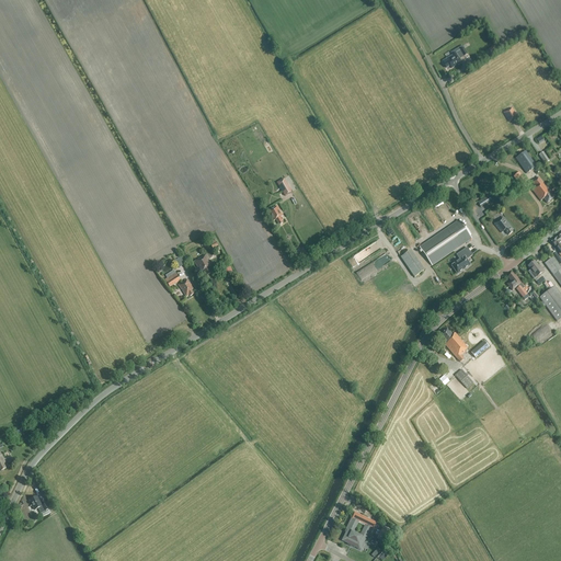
[(459,52),(464,57),(468,55),(464,48),(461,46),(450,53),(453,55),(443,61),(444,65),(446,69),(450,67),(451,69),(462,63),(456,54),(459,52)]
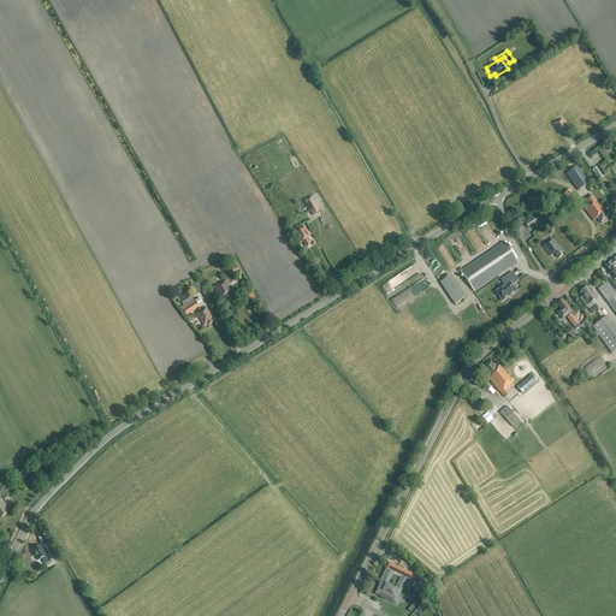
[(560,134),(568,129),(562,119),(554,124),(560,134)]
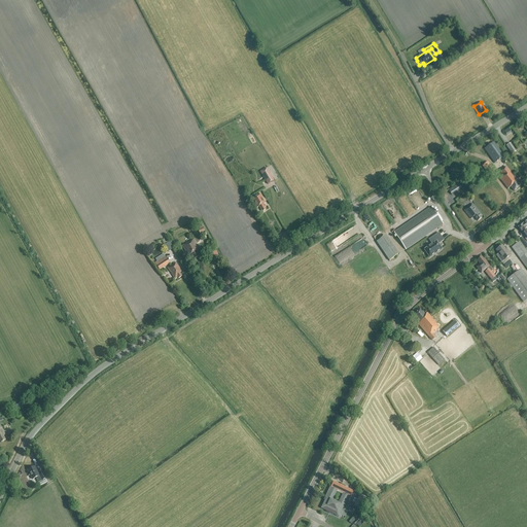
[(485,149),(494,163),(504,156),(494,142),(485,149)]
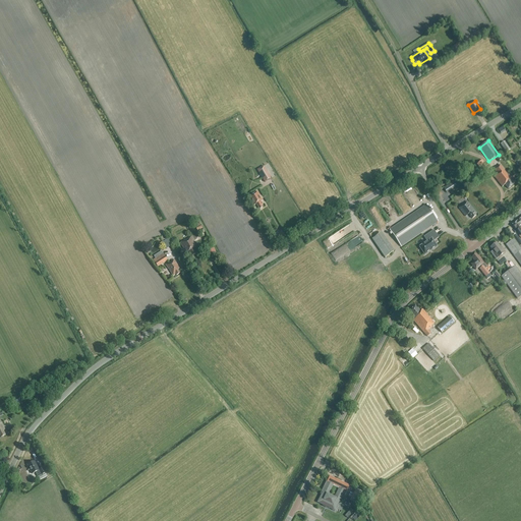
[(504,142),(501,146),(506,154),(510,151),(504,142)]
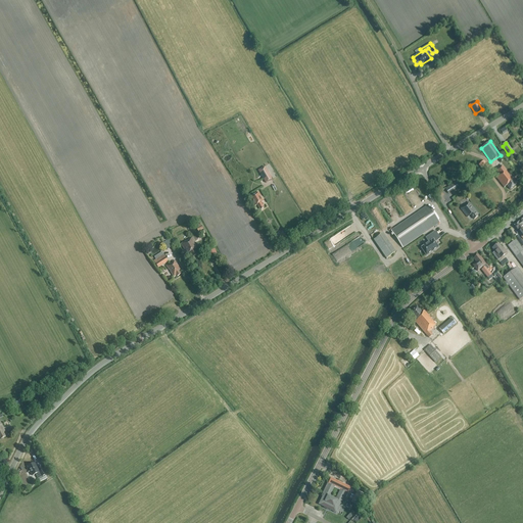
[(491,170),(484,160),(479,164),(486,174),(491,170)]
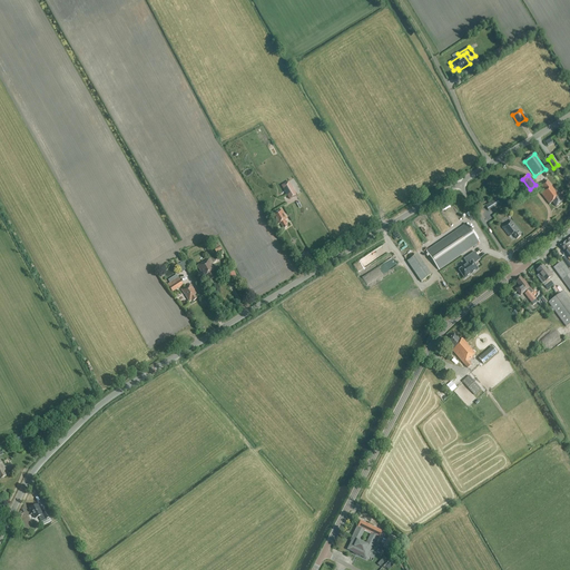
[(561,199),(558,195),(546,180),(544,180),(546,182),(540,186),(543,189),(540,193),(549,205),(552,203),(556,207),(562,202),(560,199),(561,199)]
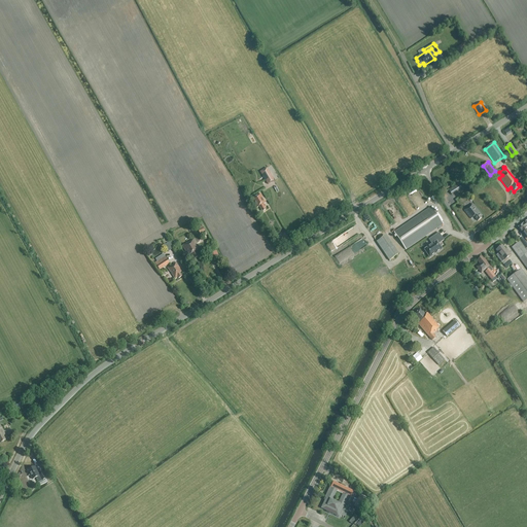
[(274,181),(267,168),(260,172),(268,184),(274,181)]
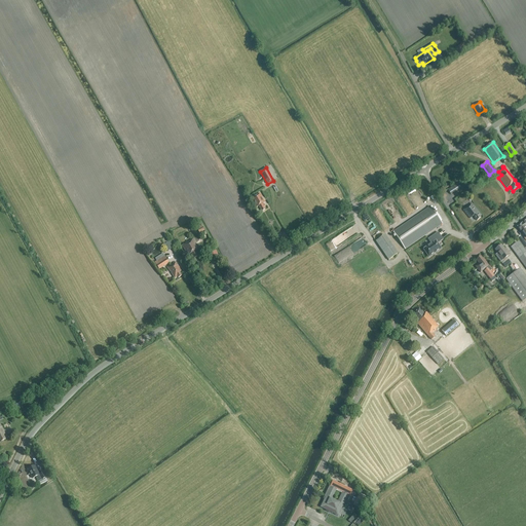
[(448,189),(451,194),(461,188),(458,183),(448,189)]
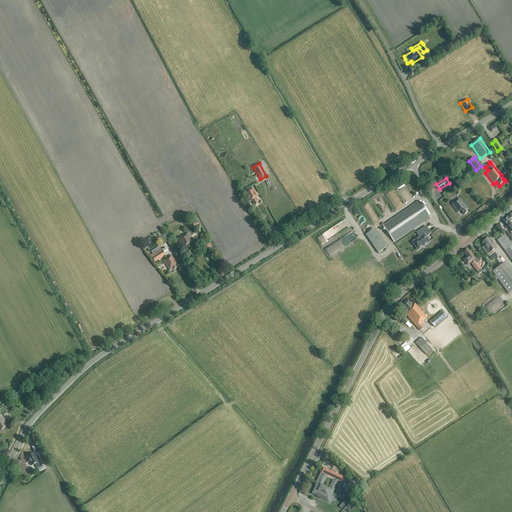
[(258,201),(256,198),(258,197),(252,188),(244,194),(249,202),(252,201),(254,205),(258,203),(257,202),(258,201)]
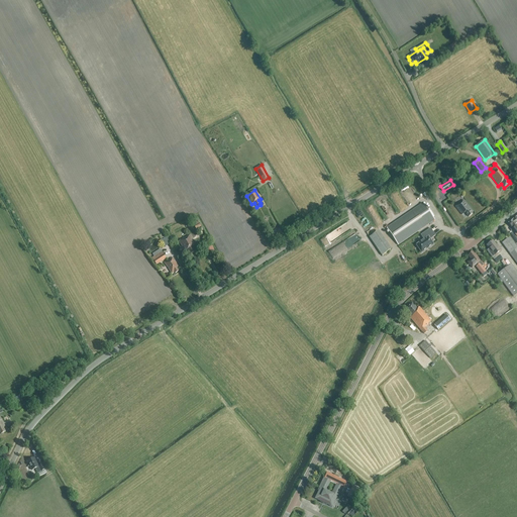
[(473,212),(463,200),(455,207),(461,215),(464,212),(469,217),(473,214),(472,213),(473,212)]
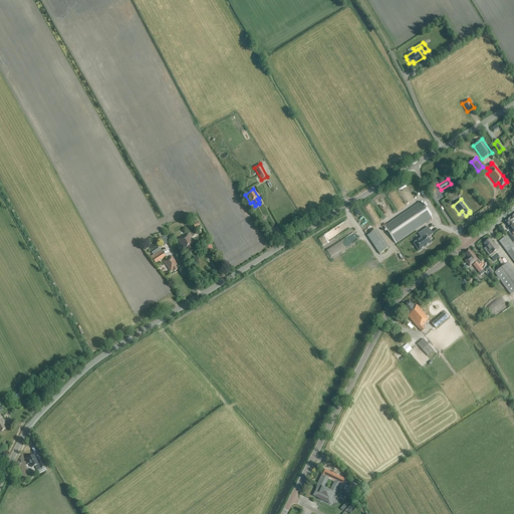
[(421,202),(384,227),(396,244),(424,225),(432,219),(421,202)]
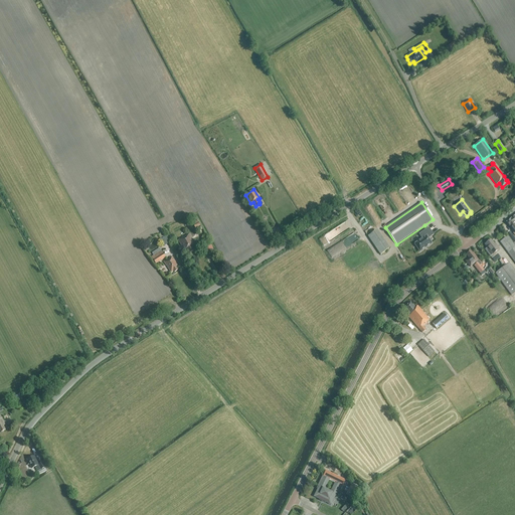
[(387,248),(377,228),(367,233),(378,253),(387,248)]
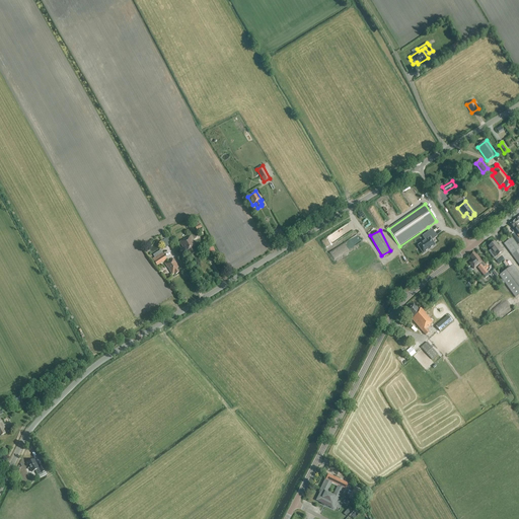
[(437,237),(432,230),(423,236),(426,241),(419,246),(423,253),(435,245),(432,240),(437,237)]
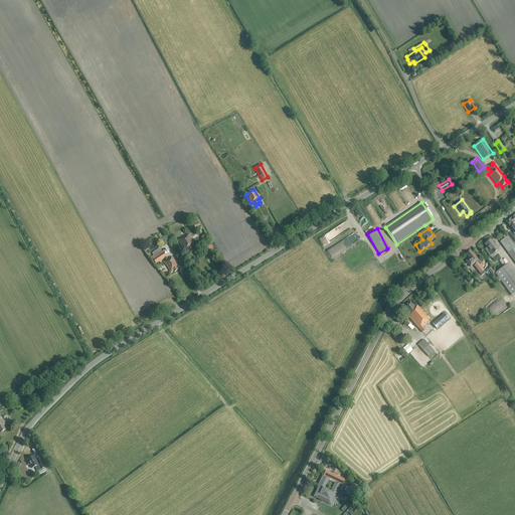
[(195,250),(193,245),(194,244),(190,238),(192,237),(190,234),(179,239),(184,249),(187,248),(190,253),(195,250)]
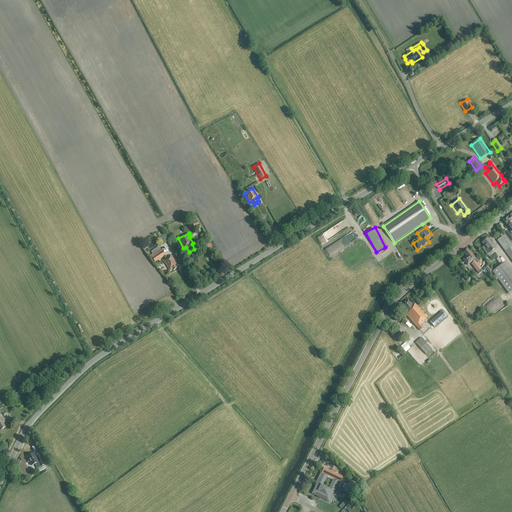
[(511,244),(505,234),(497,241),(511,261),(511,244)]
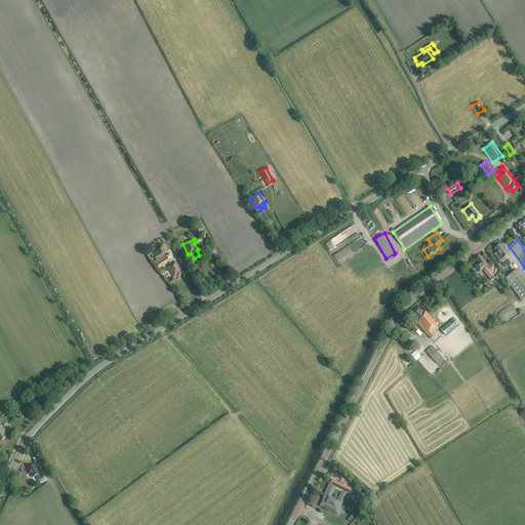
[(167,251),(173,248),(169,241),(164,244),(167,251)]
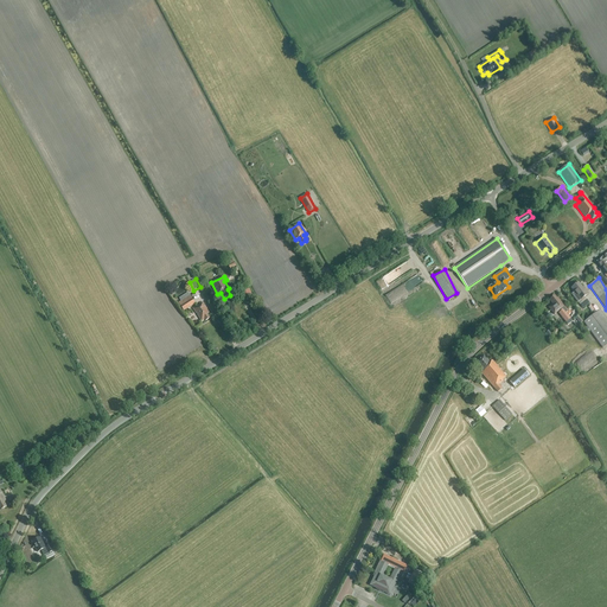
[(572,288),(575,292),(572,294),(577,302),(579,302),(582,308),(589,302),(585,298),(588,294),(586,291),(585,291),(579,283),(572,288)]
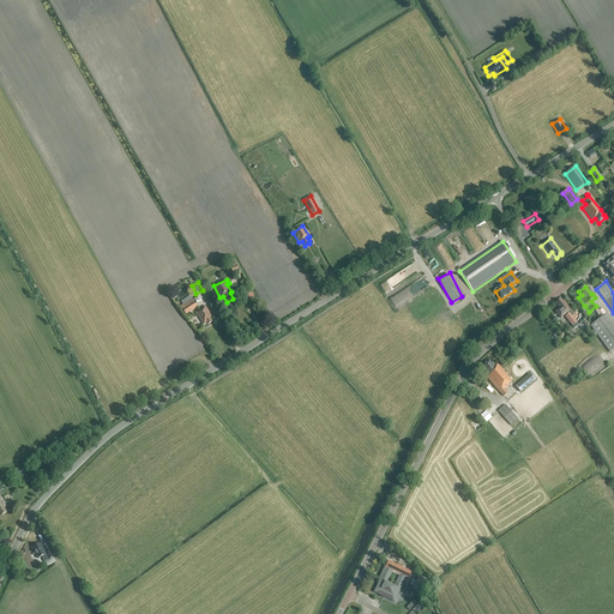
[(180,307),(186,315),(198,307),(191,296),(181,302),(184,305),(180,307)]
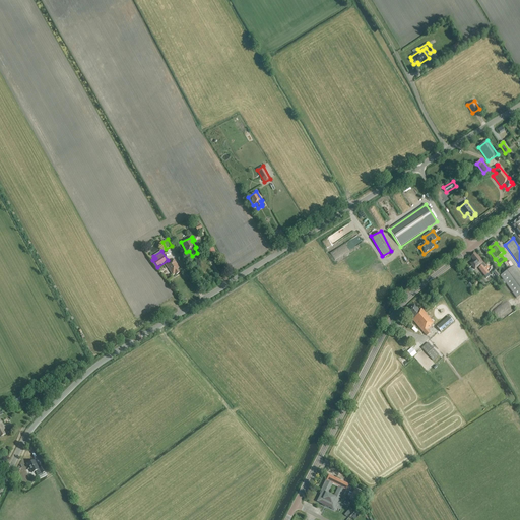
[(470,257),(473,261),(470,264),(474,270),(483,263),(478,256),(477,256),(475,254),(473,255),(472,255),(471,256),(471,257),(470,257)]
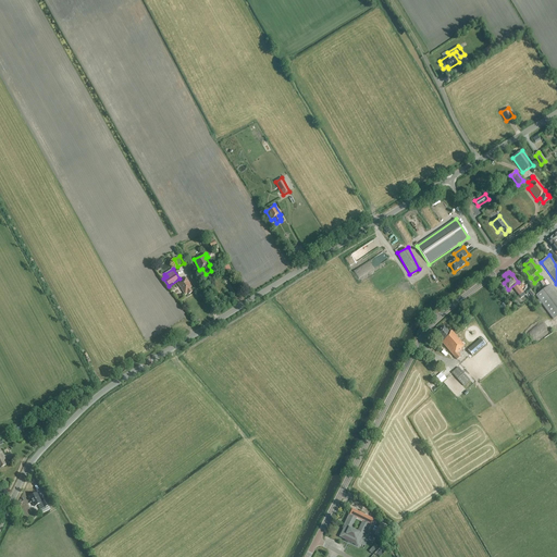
[(188,295),(193,292),(190,288),(193,287),(186,277),(177,284),(185,295),(188,293),(188,295)]
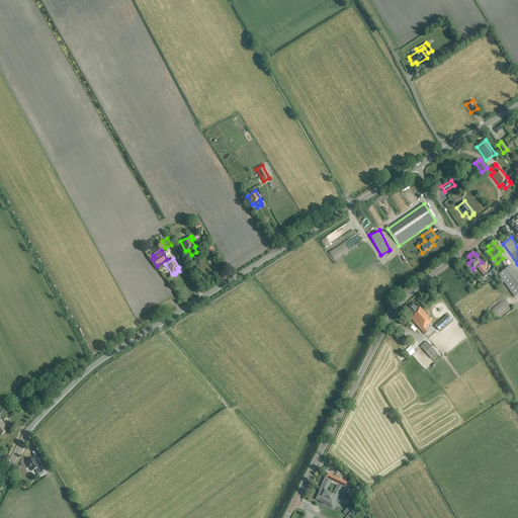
[(477,267),(485,277),(488,274),(487,272),(488,272),(481,264),(477,267)]
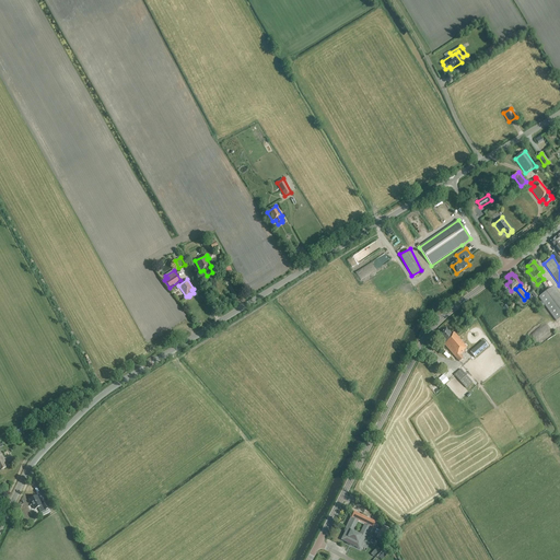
[(559,317),(559,293),(553,286),(539,296),(557,321),(559,317)]
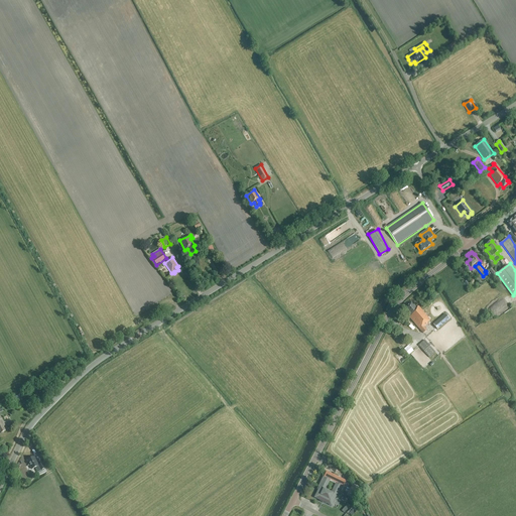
[(411,303),(404,309),(409,315),(408,316),(420,331),(423,334),(427,330),(424,327),(428,324),(427,324),(430,320),(418,306),(417,307),(415,305),(414,306),(411,303)]
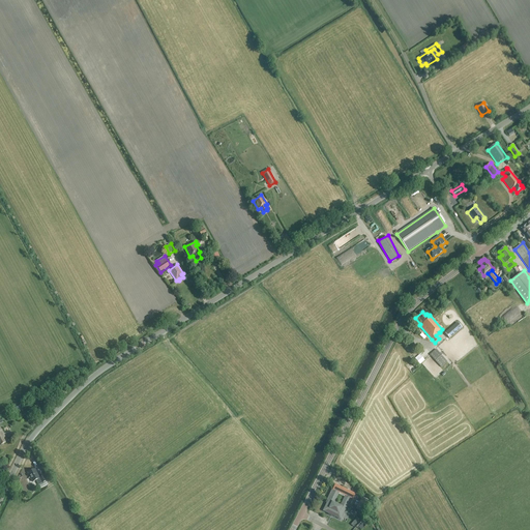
[(458,323),(445,333),(449,339),(462,328),(458,323)]
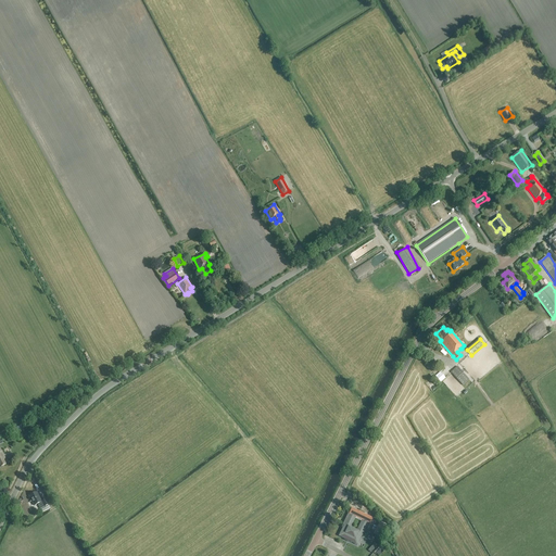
[(457,367),(451,373),(463,386),(469,380),(457,367)]
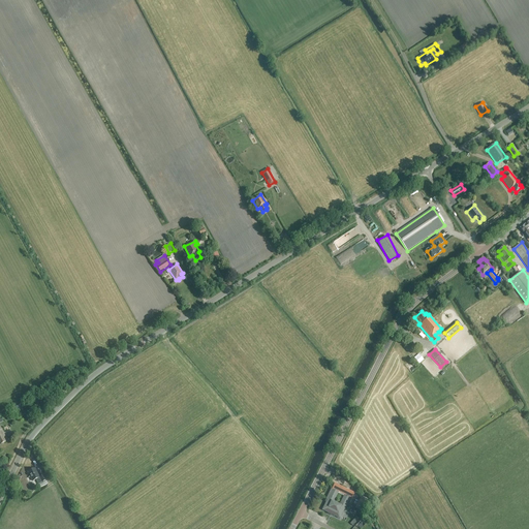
[(414,356),(418,363),(423,360),(418,353),(414,356)]
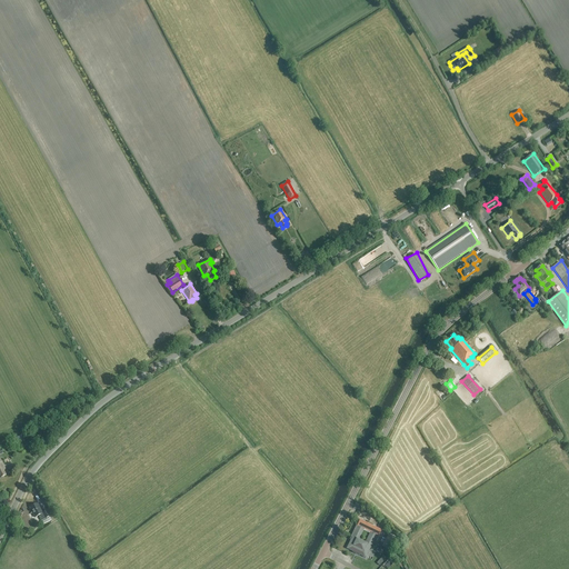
[(21,436),(12,440),(15,446),(27,440),(25,436),(22,437),(21,436)]
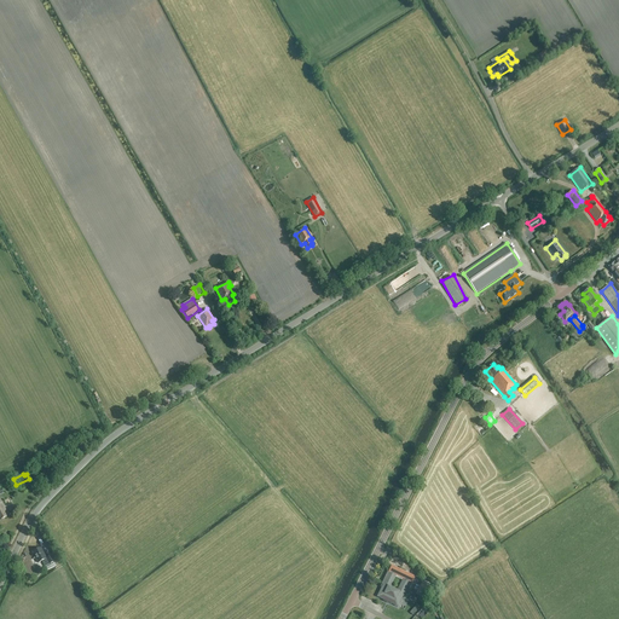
[(41,549),(33,553),(38,563),(42,561),(45,567),(53,562),(51,556),(46,559),(41,549)]
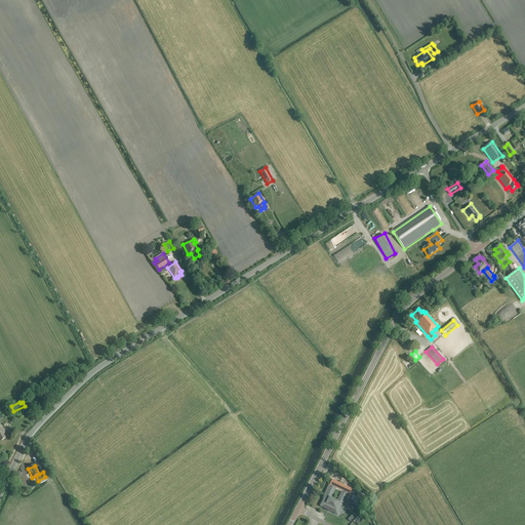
[(335,488),(342,492),(338,499),(346,502),(349,495),(350,495),(352,490),(332,480),(330,486),(329,485),(324,495),(329,497),(329,498),(331,499),(332,496),(335,488)]
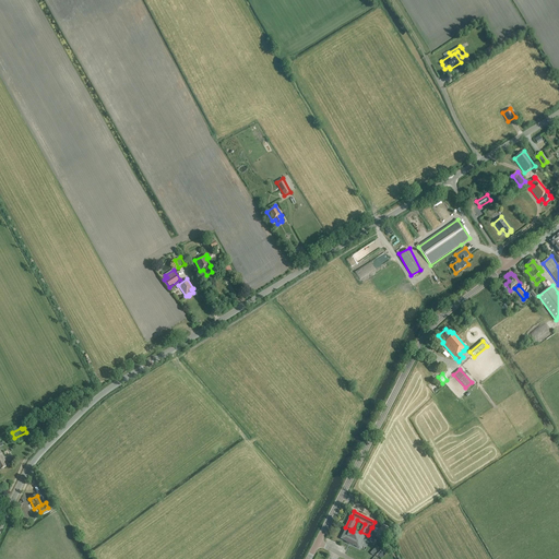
[(372,535),(376,537),(385,542),(392,530),(381,524),(379,530),(376,527),(372,535)]
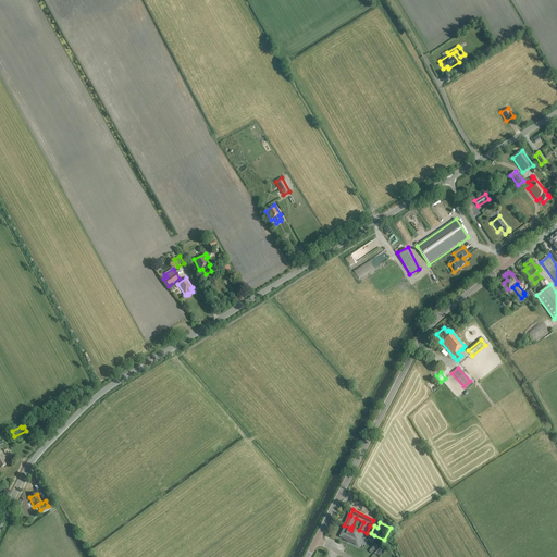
[(364,537),(367,533),(359,530),(358,529),(357,532),(351,530),(349,529),(349,528),(344,525),(343,529),(344,529),(342,534),(343,534),(342,539),(346,540),(345,541),(351,544),(353,543),(358,546),(362,536),(364,537)]
